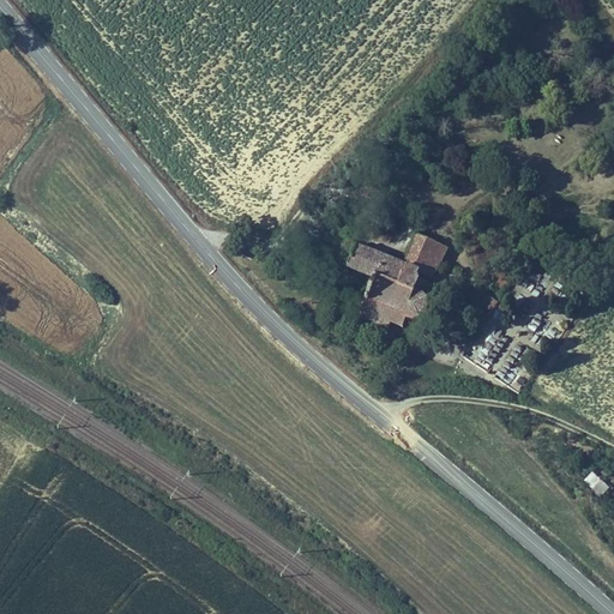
[(368,269),(398,280),(447,300),(452,286),(459,290),(469,264),(434,252),(426,270),(375,252),(368,269)]
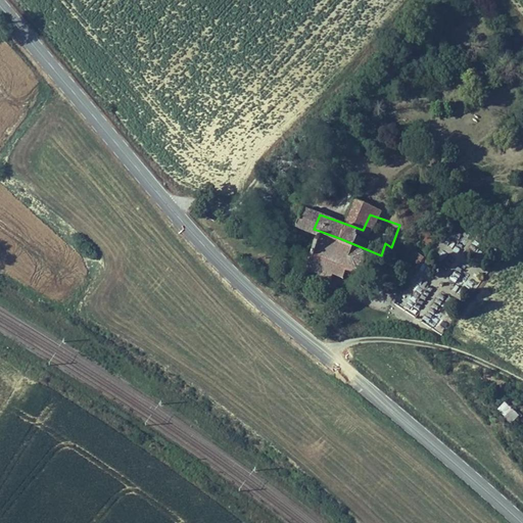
[(339,238),(323,275),(349,285),(352,279),(363,283),(364,280),(370,282),(376,284),(389,289),(391,289),(393,289),(395,288),(396,287),(399,282),(401,279),(387,269),(391,257),(387,256),(391,247),(385,243),(381,255),(339,238)]
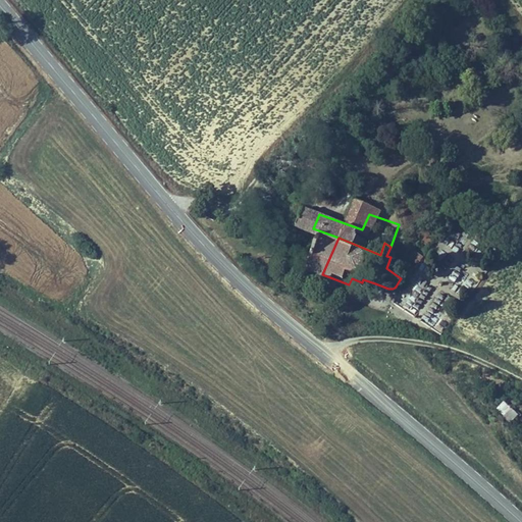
[(414,250),(408,260),(417,266),(423,256),(414,250)]
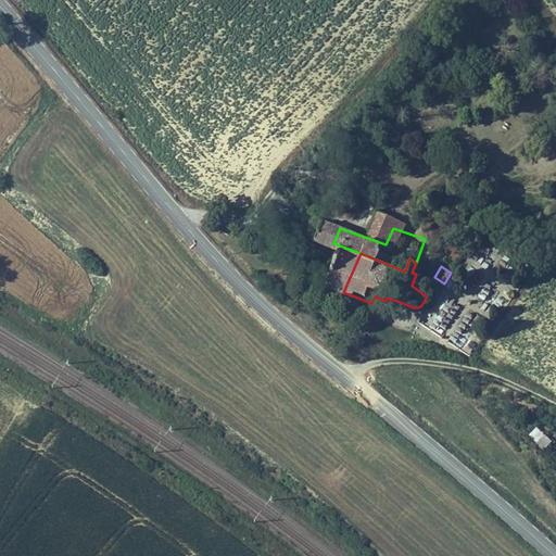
[(440,308),(449,313),(455,300),(446,295),(440,308)]
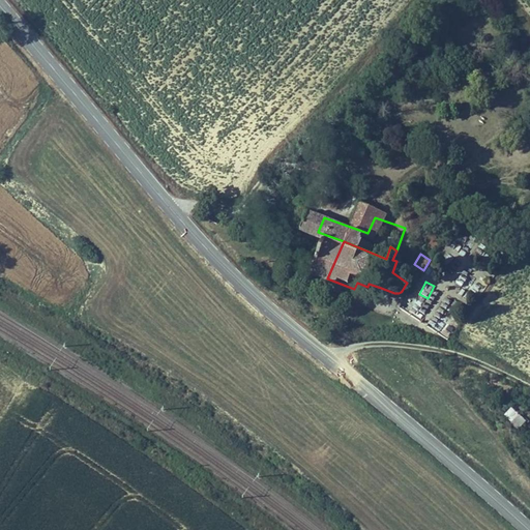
[(432,319),(428,324),(440,331),(443,325),(432,319)]
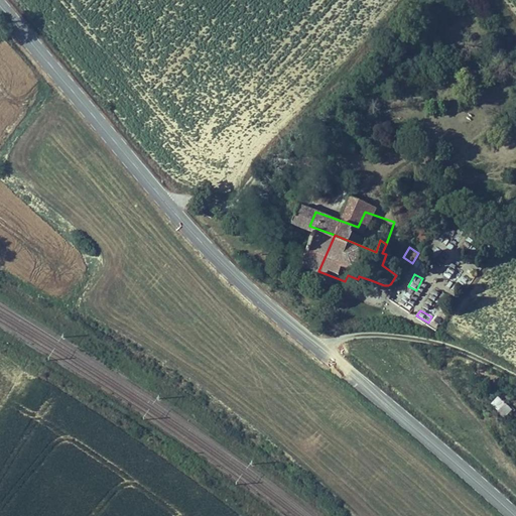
[(488,405),(503,418),(511,410),(496,396),(488,405)]
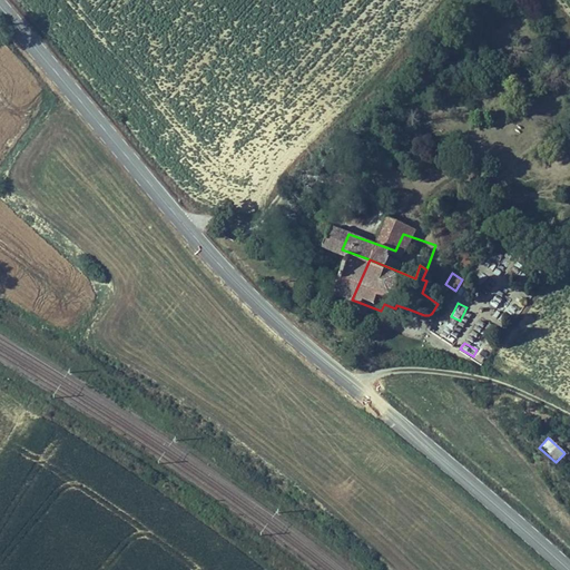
[(568,475),(558,471),(554,479),(556,480),(564,484),(568,475)]
